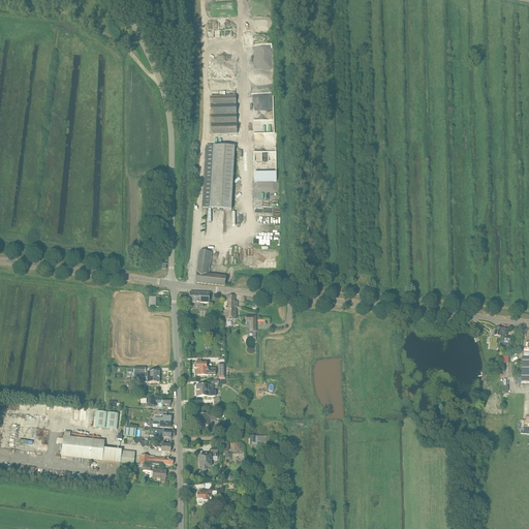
[(236,95),(211,96),(212,134),(237,134),(236,95)]
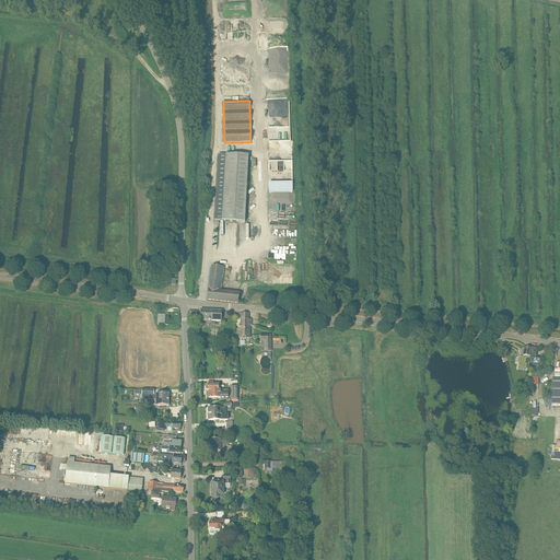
[(218,154),(214,220),(267,223),(270,172),(247,170),(248,156),(218,154)]
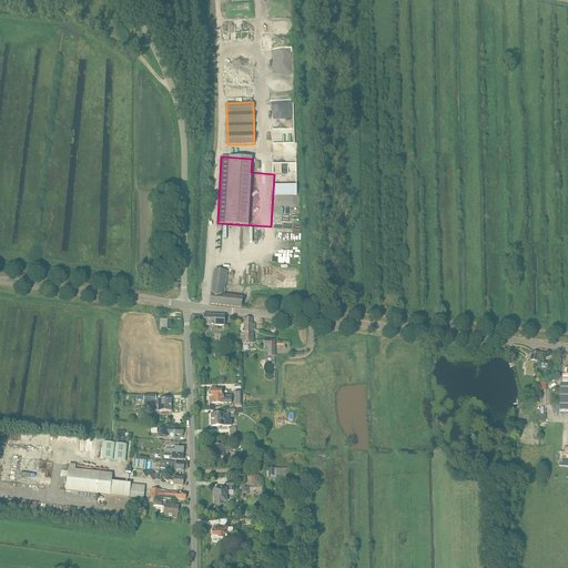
[(224,293),(225,283),(227,271),(215,270),(211,304),(242,307),(243,295),(224,293)]
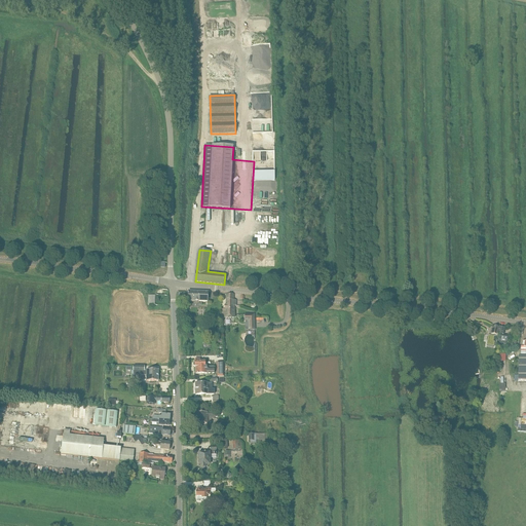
[(208,292),(188,291),(188,301),(193,301),(208,302),(208,292)]
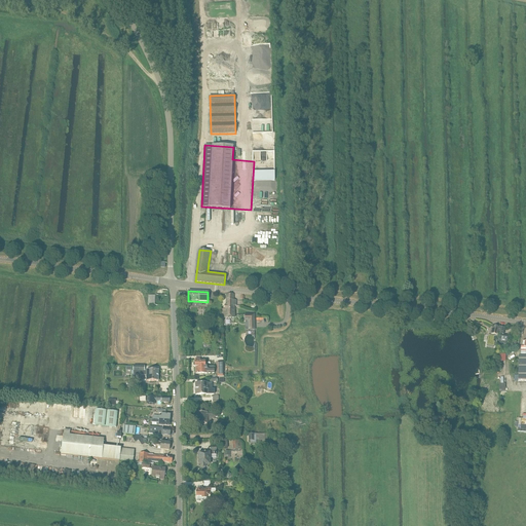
[(223,309),(222,318),(234,317),(234,305),(235,305),(236,300),(233,300),(233,294),(226,294),(226,299),(226,305),(225,305),(225,309),(223,309)]
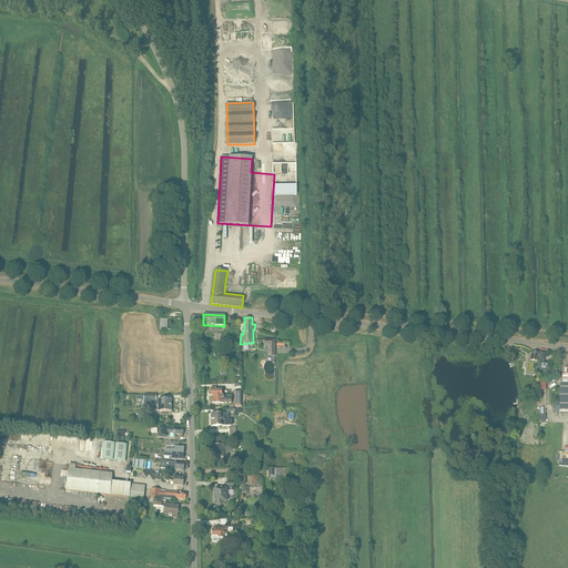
[(274,340),(264,340),(264,346),(267,346),(269,353),(269,356),(272,356),(275,356),(274,340)]
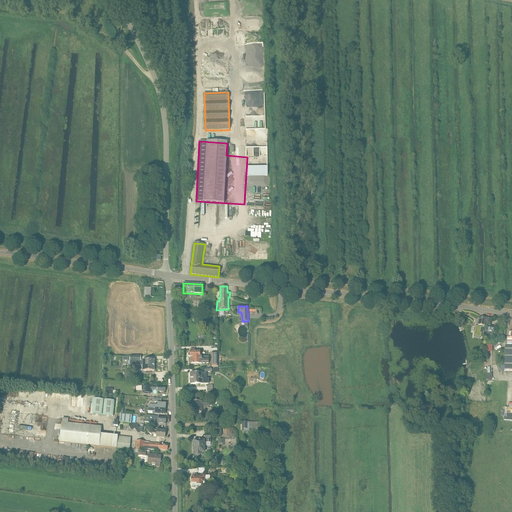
[(474,336),(481,337),(482,333),(481,332),(482,327),(484,328),(484,327),(485,325),(486,319),(479,317),(477,325),(478,325),(478,326),(476,326),(476,327),(474,336)]
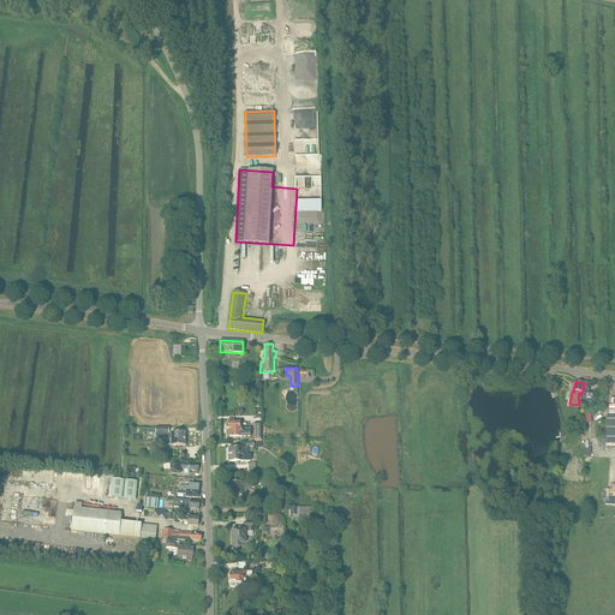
[(584,383),(583,390),(585,390),(583,398),(592,399),(592,398),(593,392),(589,390),(590,384),(584,383)]
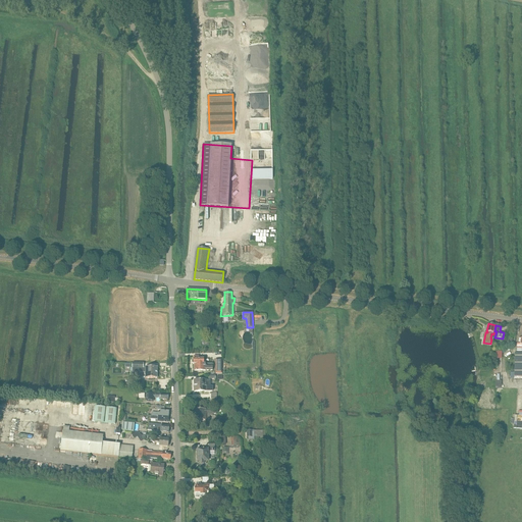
[(199,359),(199,357),(194,357),(194,359),(194,360),(193,360),(192,361),(192,363),(193,364),(194,364),(194,371),(199,371),(213,370),(213,364),(204,364),(204,359),(199,359)]
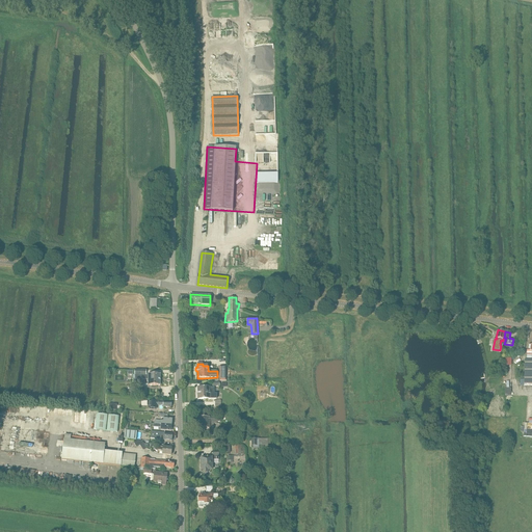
[(147,370),(136,370),(136,374),(136,378),(142,378),(142,379),(149,379),(148,381),(148,386),(155,386),(160,386),(160,380),(160,374),(155,374),(147,374),(147,370)]
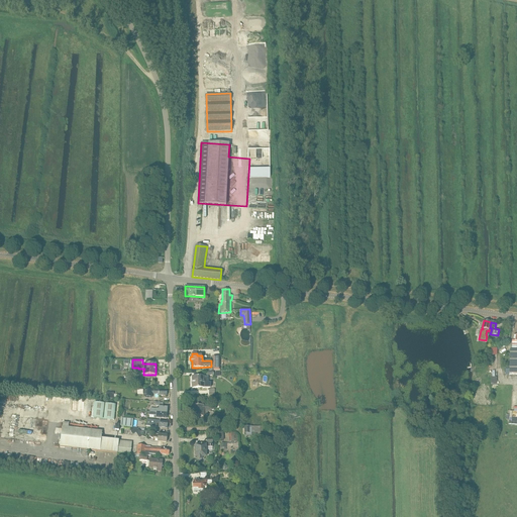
[(499,384),(499,377),(496,377),(496,371),(488,371),(488,377),(492,377),(492,384),(499,384)]
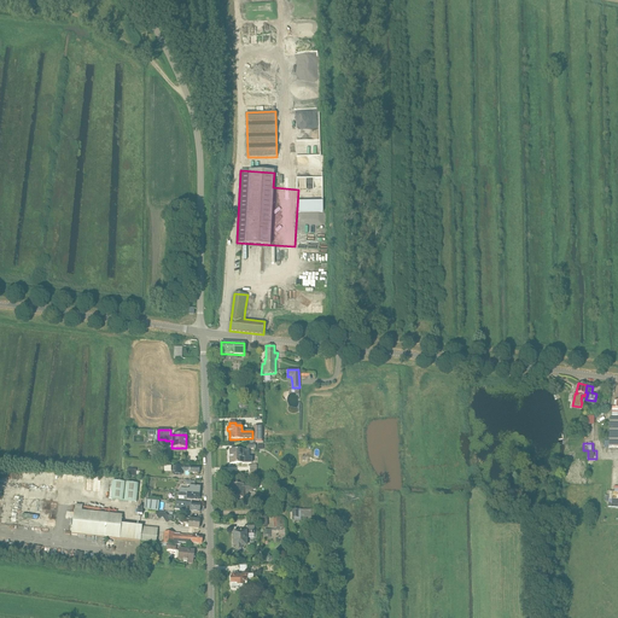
[(139,483),(112,481),(111,499),(136,501),(139,483)]
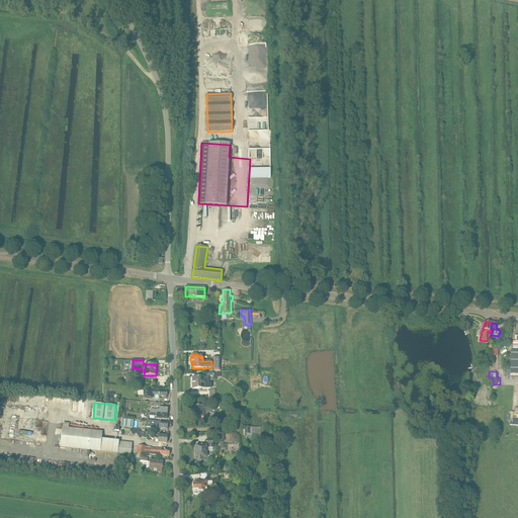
[(159,428),(163,429),(167,429),(168,422),(163,422),(161,421),(161,422),(148,420),(147,426),(160,428),(159,428)]
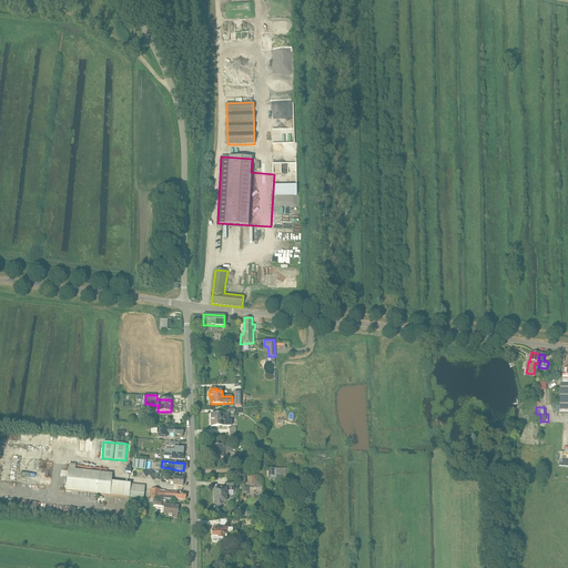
[(39,478),(47,479),(48,472),(52,472),(53,463),(41,462),(39,478)]
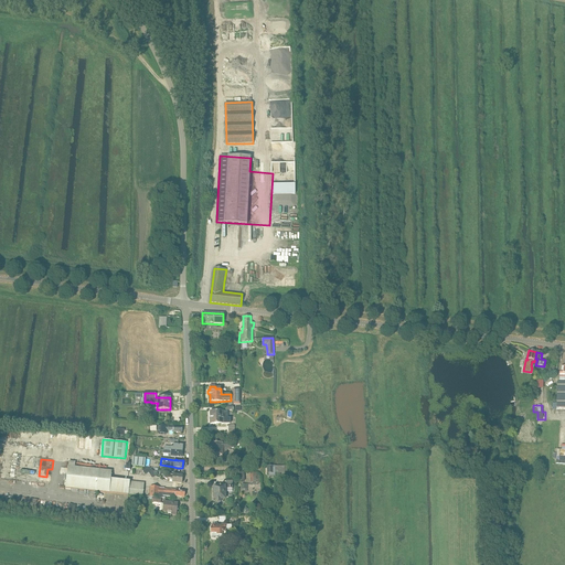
[(68,466),(68,469),(61,468),(61,475),(67,475),(66,488),(98,491),(97,499),(104,500),(105,492),(142,496),(145,483),(110,479),(112,471),(106,470),(75,467),(76,464),(68,462),(68,466)]
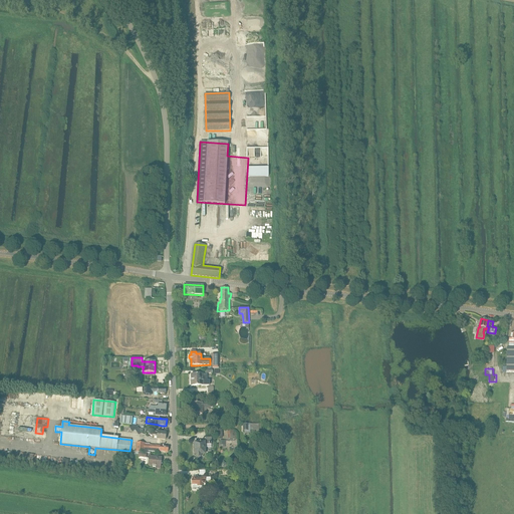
[(261,431),(261,424),(243,425),(243,432),(245,432),(245,434),(251,434),(251,432),(261,431)]
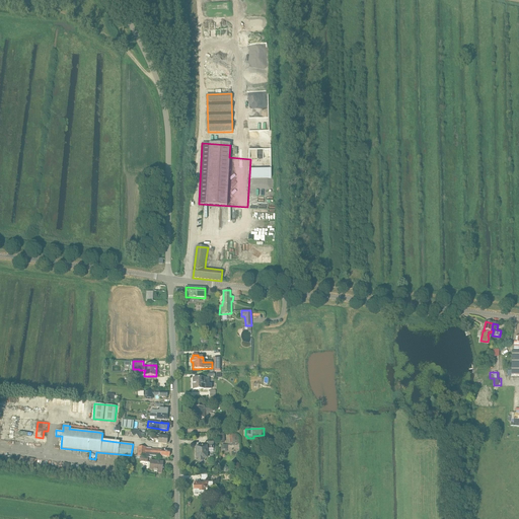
[(131,429),(131,432),(133,436),(136,434),(139,439),(140,439),(143,437),(139,430),(131,429)]
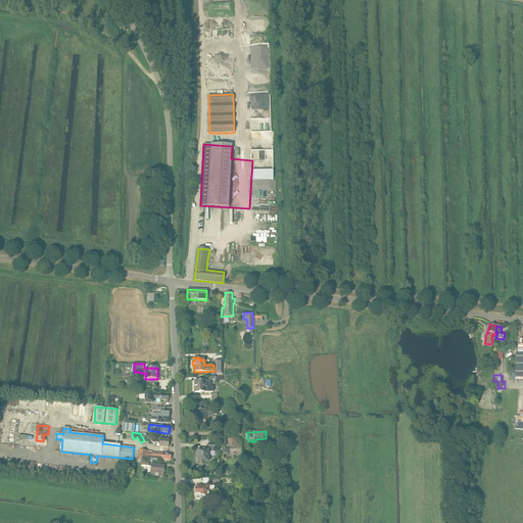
[(155,442),(160,442),(159,446),(169,447),(169,440),(163,440),(155,438),(155,442)]
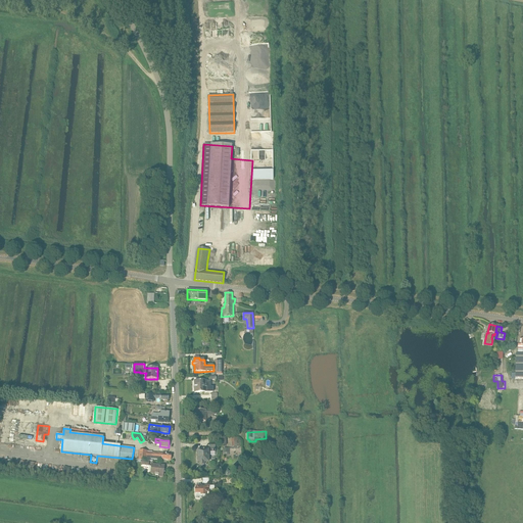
[(202,450),(198,450),(198,462),(199,462),(199,465),(204,465),(204,462),(206,462),(208,462),(208,456),(215,455),(215,452),(216,452),(216,447),(216,444),(209,444),(209,448),(208,448),(207,448),(202,448),(202,450)]
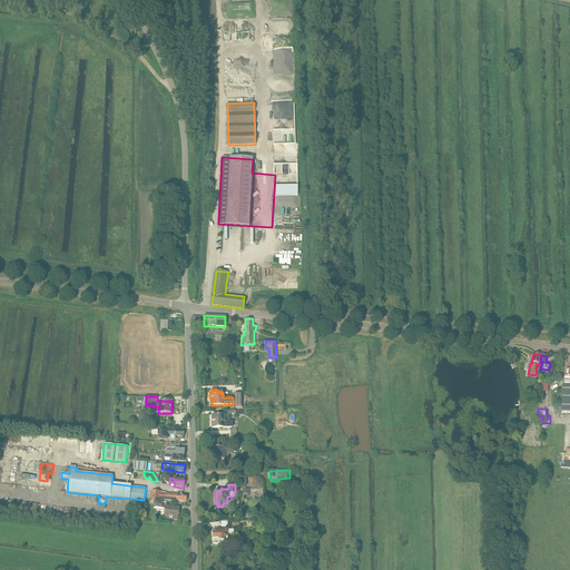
[(159,502),(164,502),(164,500),(177,501),(186,501),(187,495),(182,494),(180,494),(180,493),(177,493),(177,494),(166,493),(160,493),(160,492),(151,491),(151,501),(159,502)]
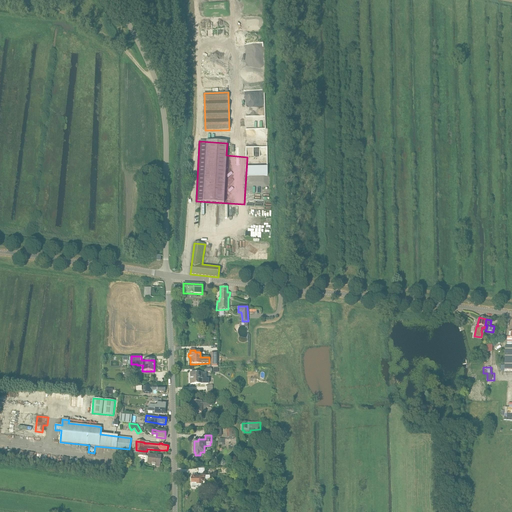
[(148,463),(155,464),(160,465),(161,456),(156,455),(149,454),(148,463)]
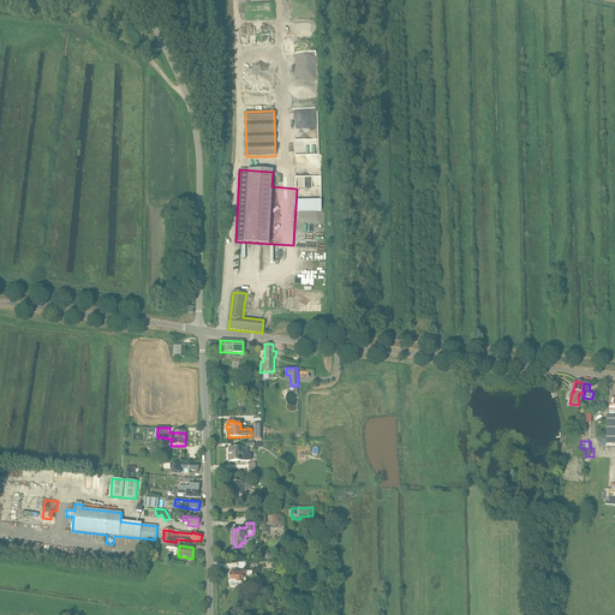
[(252,572),(237,572),(231,572),(231,575),(230,575),(230,581),(231,581),(231,585),(237,585),(237,584),(242,584),(243,583),(242,579),(245,580),(245,577),(252,577),(252,572)]
